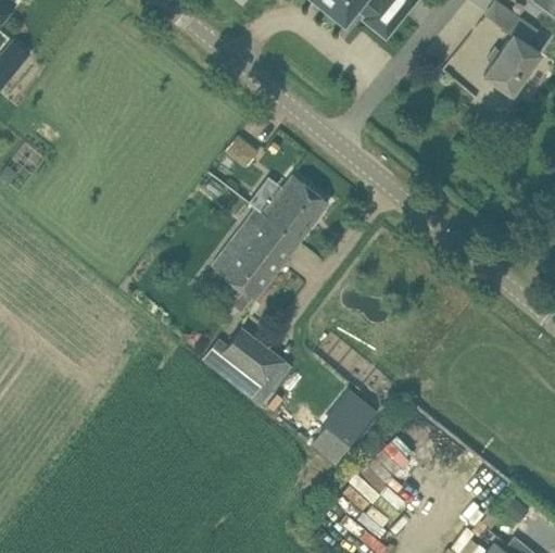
[(11,0),(0,0),(0,24),(16,4),(11,0)]
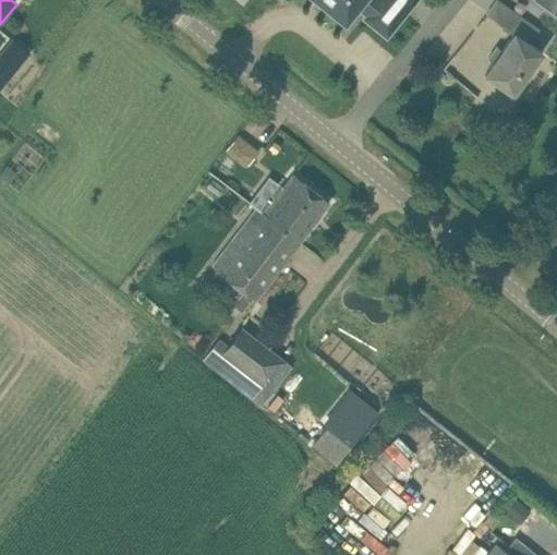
[(418,0),(384,0),(383,1),(382,0),(315,0),(347,25),(359,9),(370,17),(366,21),(388,38),(418,0)]
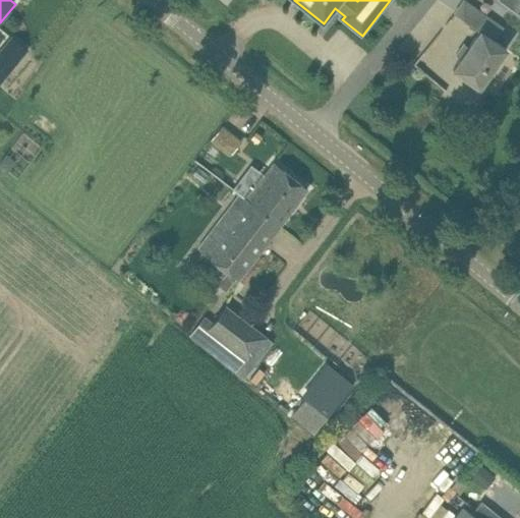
[(519,0),(500,0),(499,2),(514,13),(519,3),(519,0)]
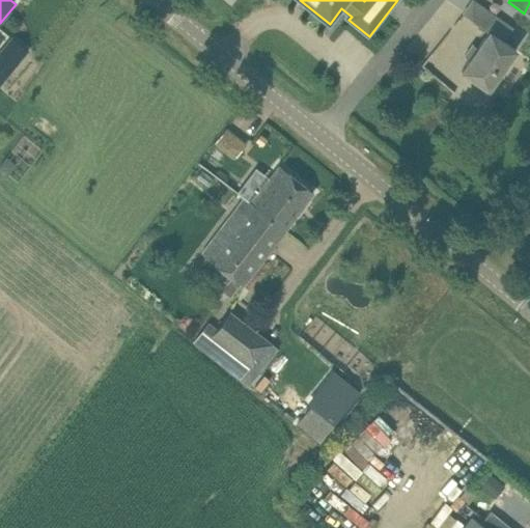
[(463,74),(490,92),(518,52),(505,44),(513,31),(474,3),(465,17),(490,34),(479,50),(474,47),(466,59),(471,62),(463,74)]
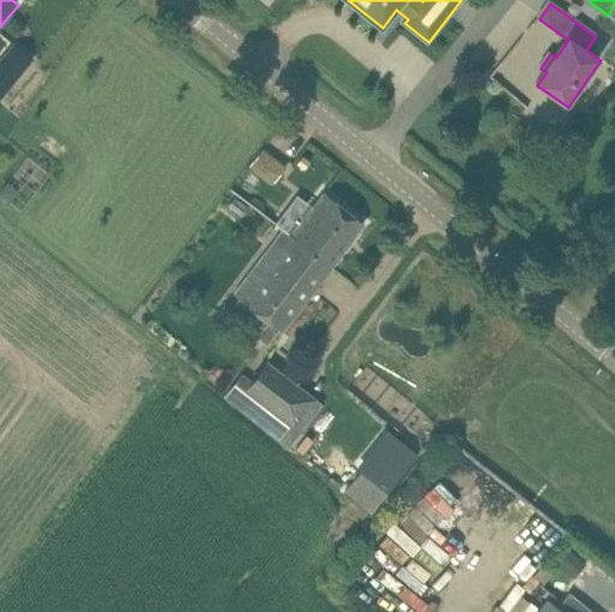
[(16,46),(0,65),(0,76),(12,87),(34,61),(16,46)]
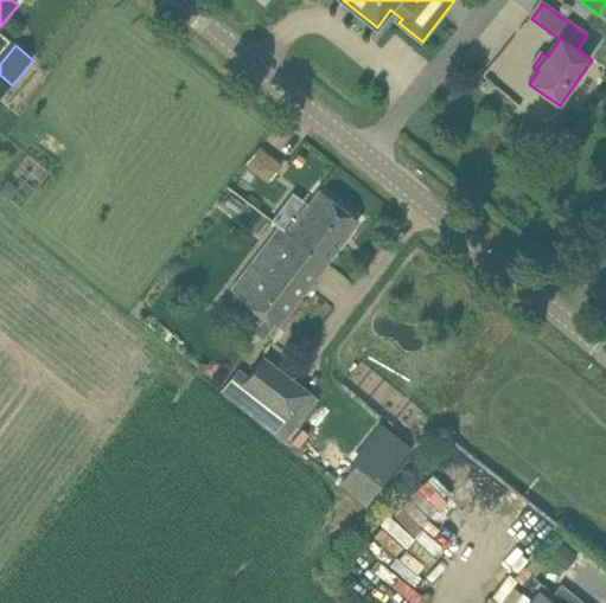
[(260,149),(247,167),(269,185),(282,167),(260,149)]
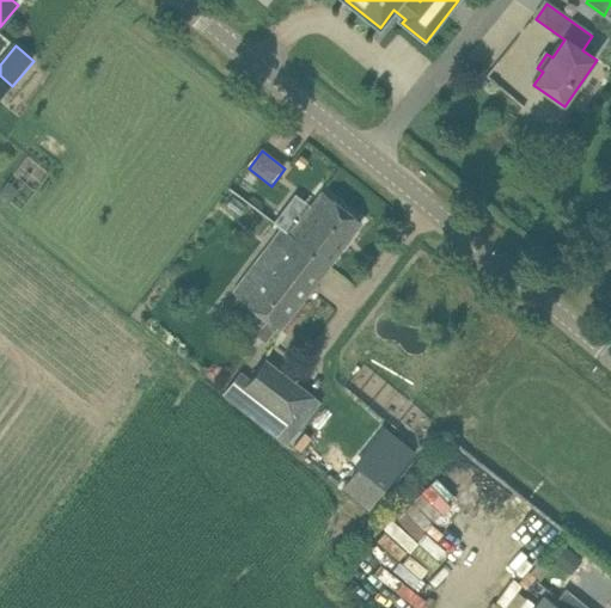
[(323,194),(289,237),(329,266),(362,225),(323,194)]
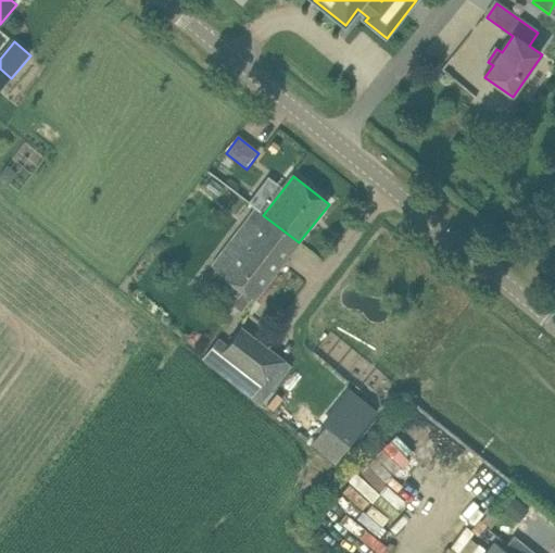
[(299,242),(263,215),(257,210),(213,267),(255,300),(299,242)]
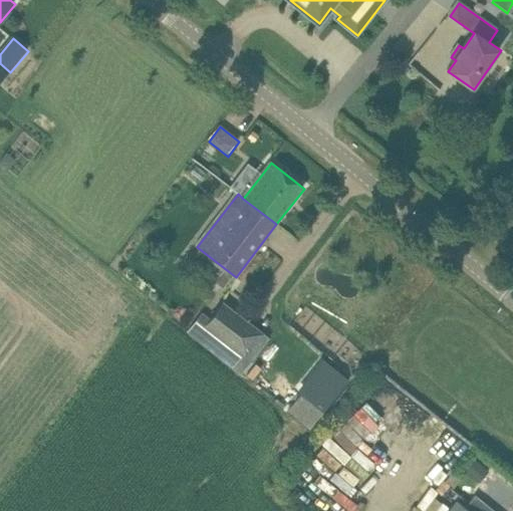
[(203,314),(188,333),(242,376),(270,339),(224,302),(210,320),(203,314)]
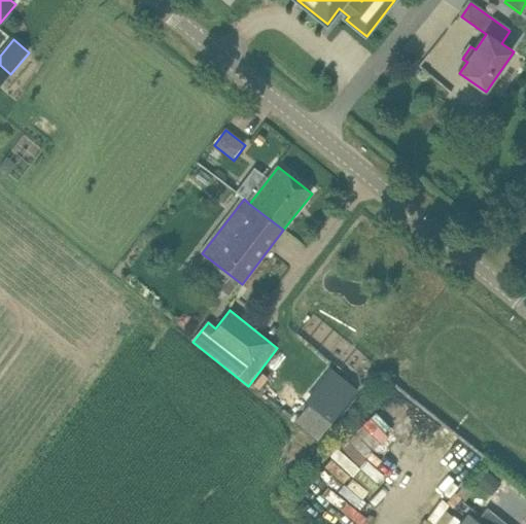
[(316,441),(361,388),(341,370),(294,421),(316,441)]
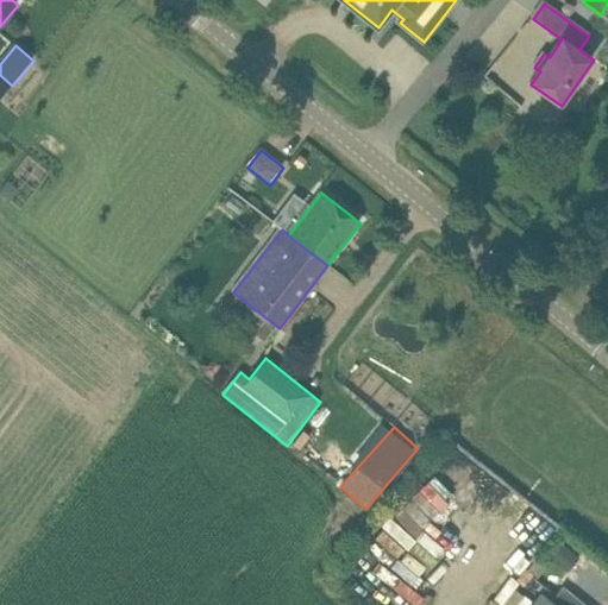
[(563,544),(550,559),(568,574),(581,561),(563,544)]
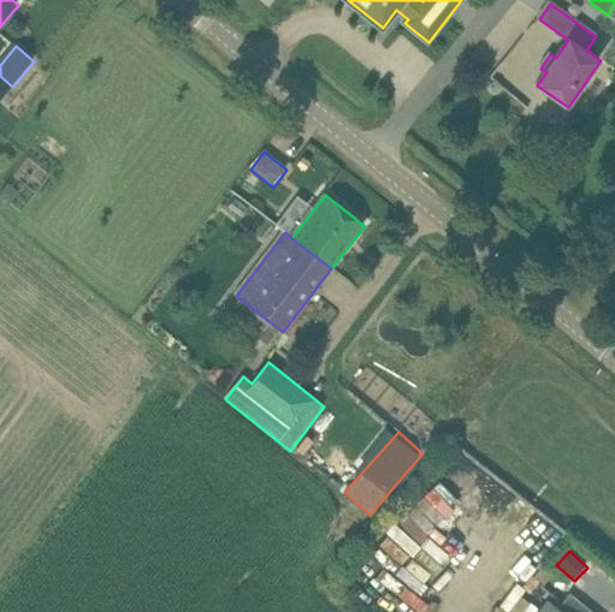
[(543,568),(534,578),(545,587),(554,576),(543,568)]
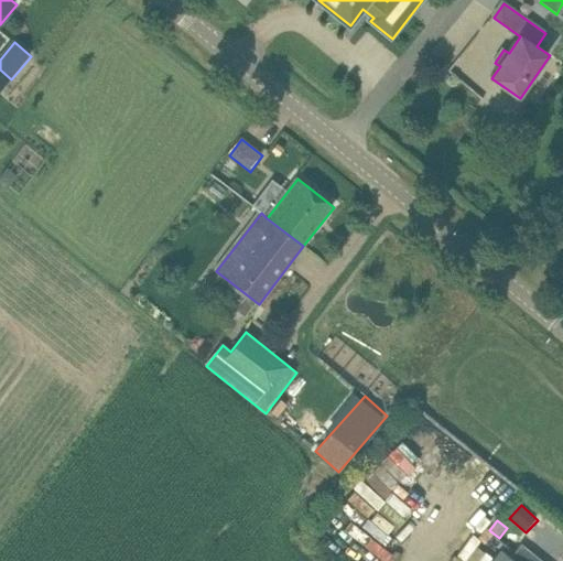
[(542,560),(523,545),(511,560),(506,560),(499,554),(494,560),(542,560)]
